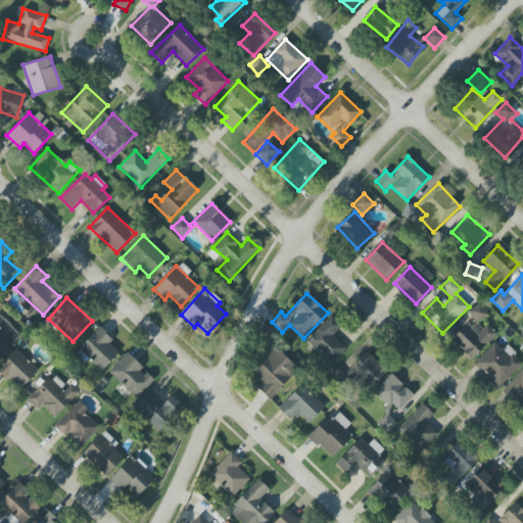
[(468,312),(477,323),(488,315),(479,303),(468,312)]
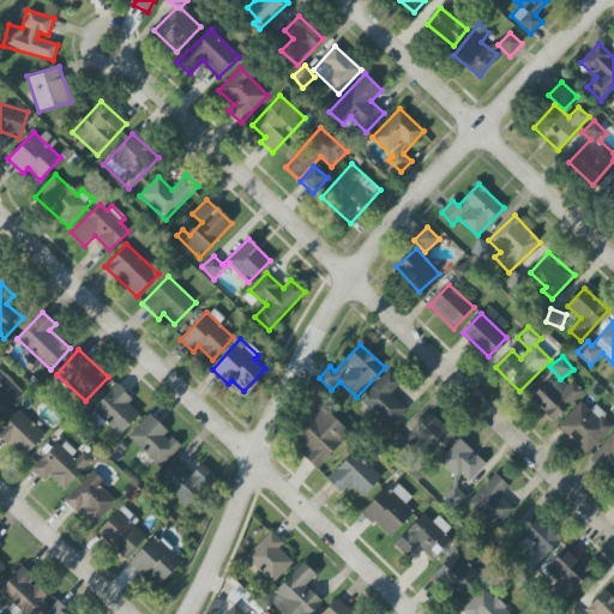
[(360,401),(390,429),(408,409),(391,393),(402,383),(389,371),(360,401)]
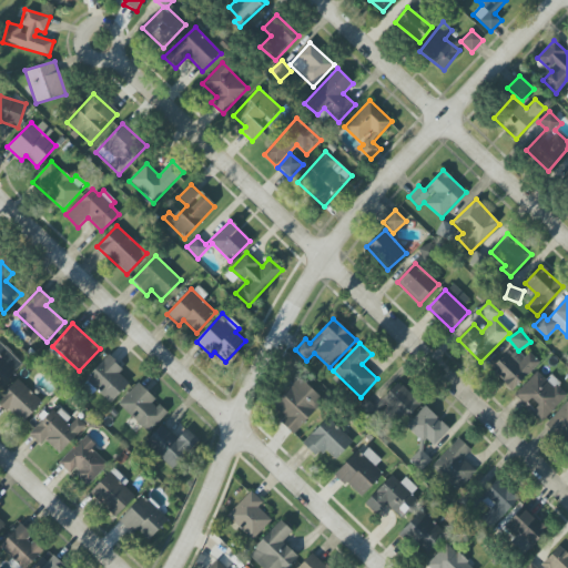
[(0,385),(21,365),(0,344),(0,385)]
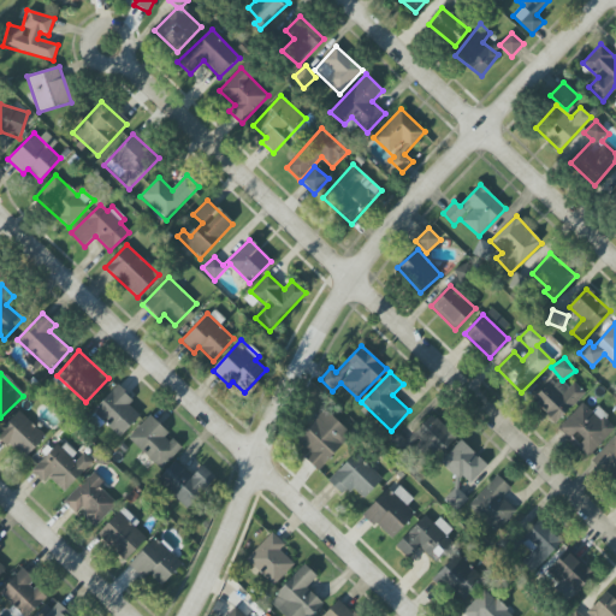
[(585,395),(573,381),(568,388),(558,377),(533,401),(555,424),(585,395)]
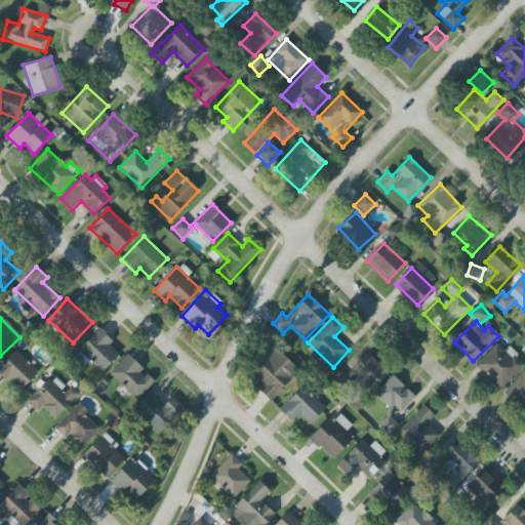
[(103,373),(119,354),(110,346),(114,341),(99,328),(79,352),(103,373)]
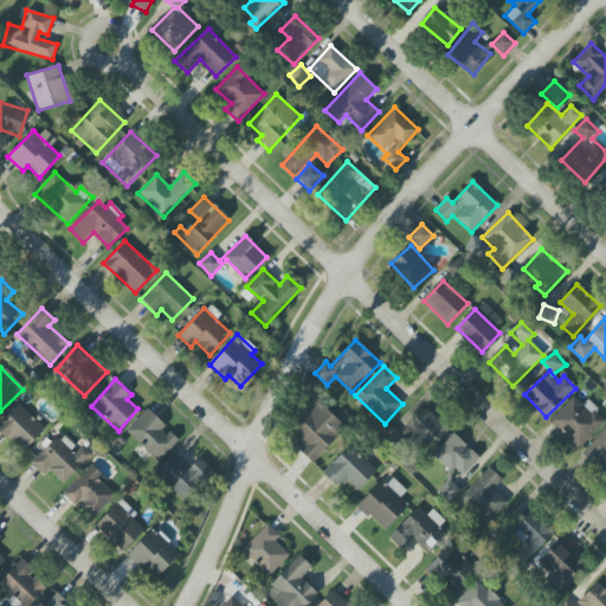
[(548,423),(578,450),(605,420),(605,419),(586,401),(582,406),(573,397),(548,423)]
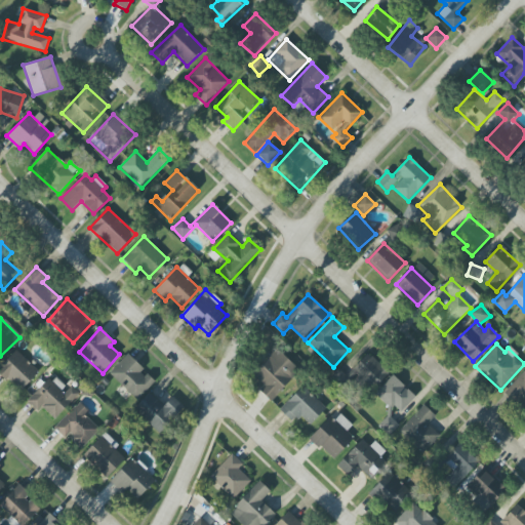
[(299,370),(276,350),(251,375),(264,387),(259,391),(271,401),(299,370)]
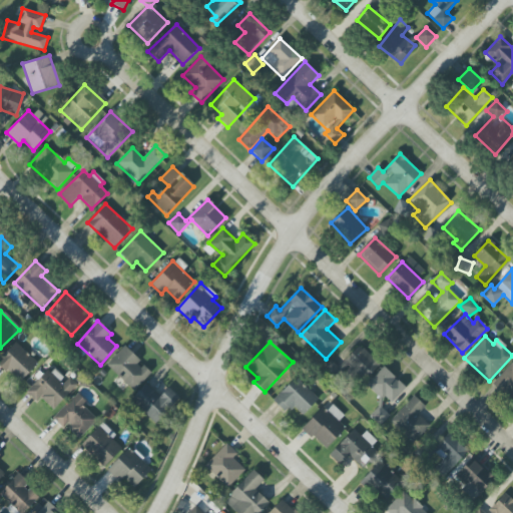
[(38,363),(15,343),(0,358),(0,365),(19,383),(38,363)]
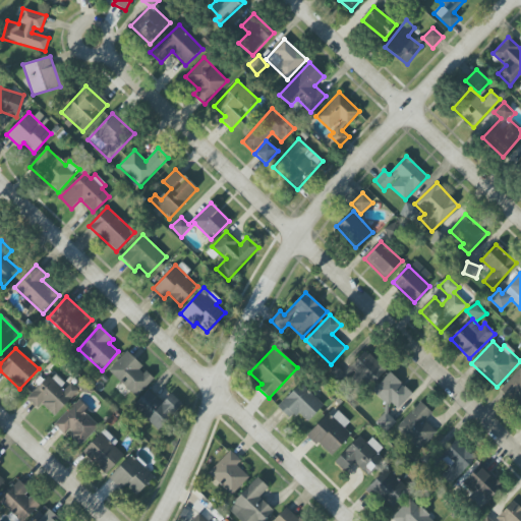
[(387,369),(365,350),(349,368),(370,388),(387,369)]
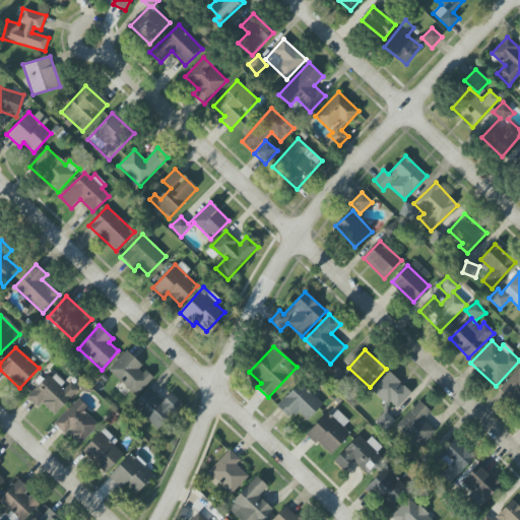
[(144,368),(128,351),(109,369),(134,396),(153,379),(144,368)]
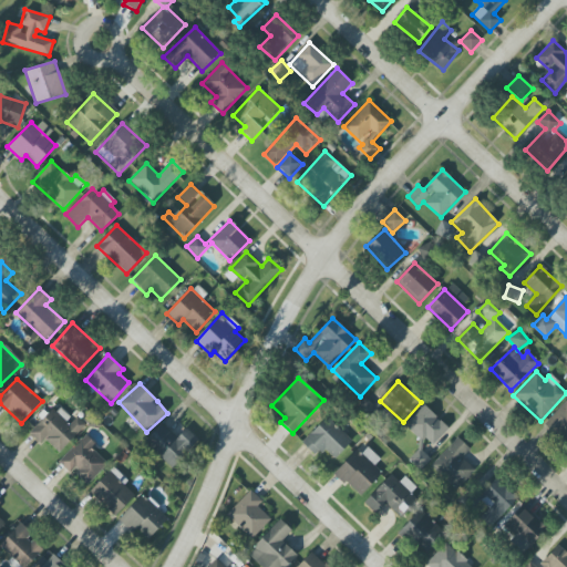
[(546,422),(566,441),(566,401),(546,422)]
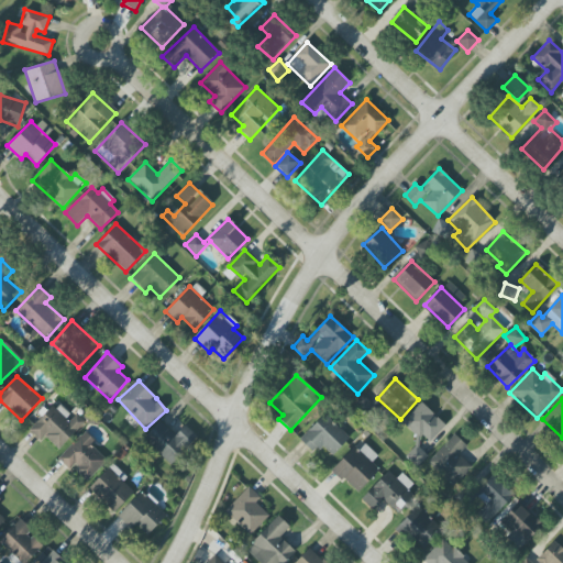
[(85,422),(75,414),(72,417),(57,403),(30,431),(40,441),(44,437),(58,450),(85,422)]
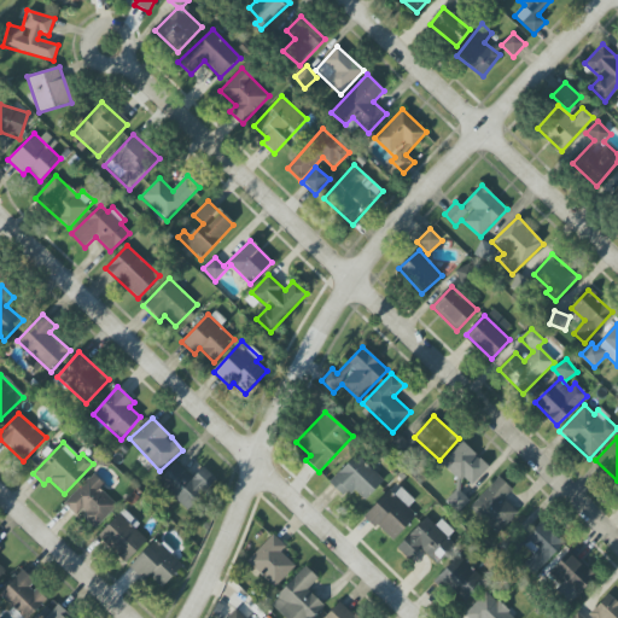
[(470,489),(489,467),(462,442),(442,464),(470,489)]
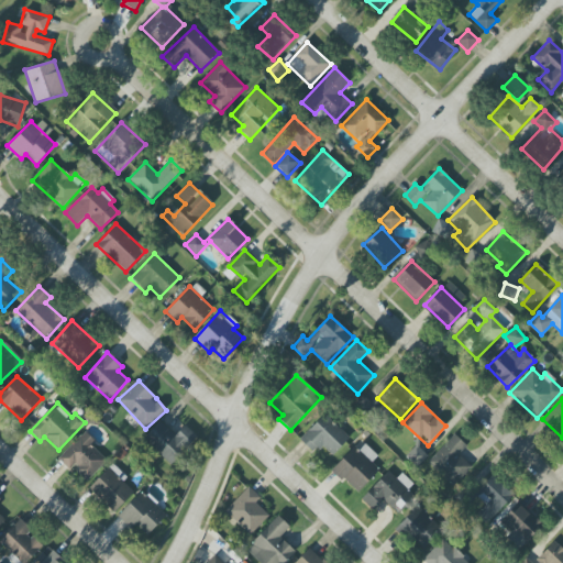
[(350,438),(323,415),(299,440),(313,453),(321,445),(333,456),(350,438)]
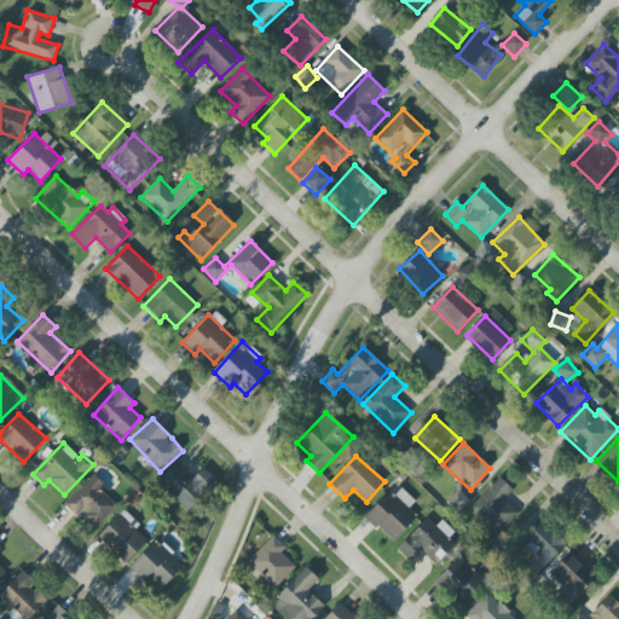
[(187,512),(218,481),(203,468),(192,479),(177,463),(157,482),(187,512)]
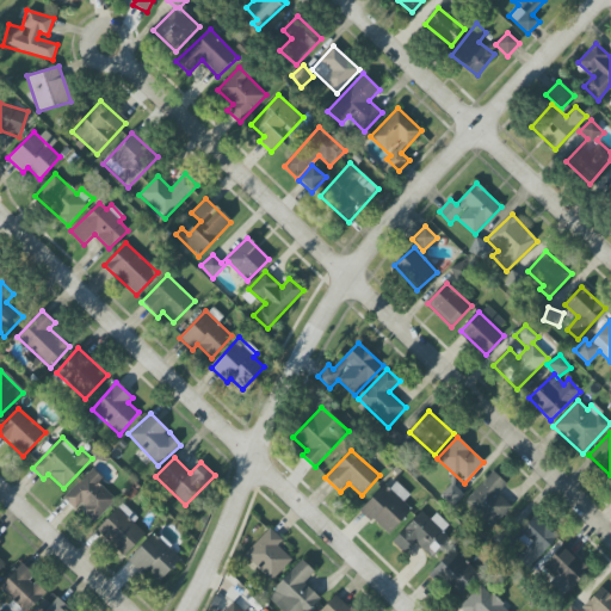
[(99,483),(104,479),(92,468),(63,499),(75,510),(78,507),(94,524),(116,500),(99,483)]
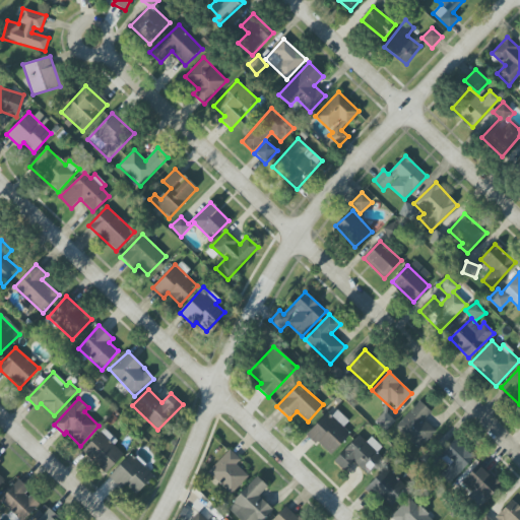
[(431,412),(419,401),(395,428),(419,449),(436,431),(424,419),(431,412)]
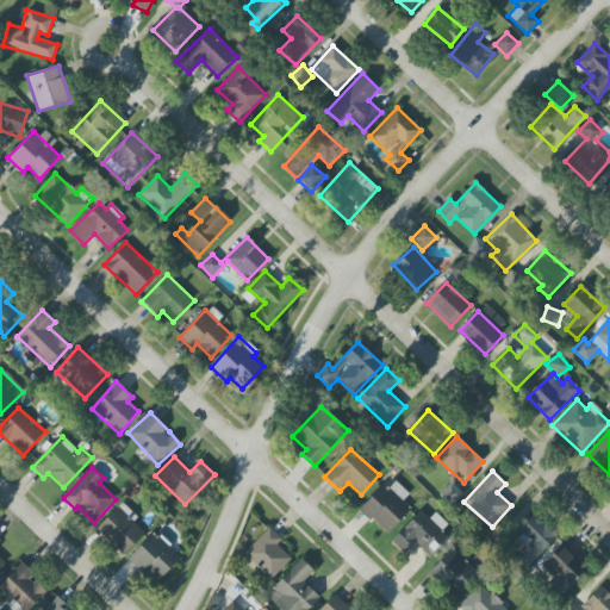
[(410,495),(392,478),(361,510),(386,535),(411,510),(403,502),(410,495)]
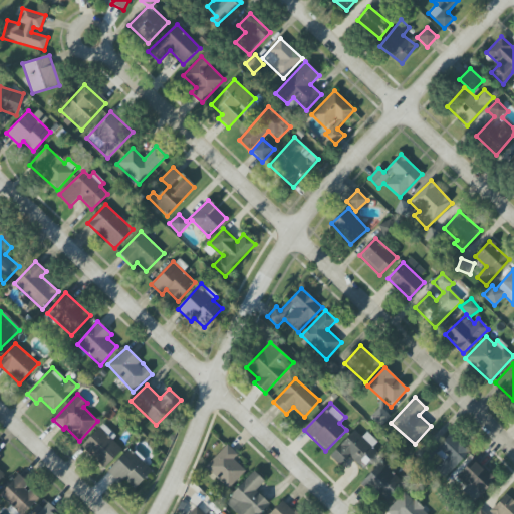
[(391,417),(380,407),(370,416),(380,426),(391,417)]
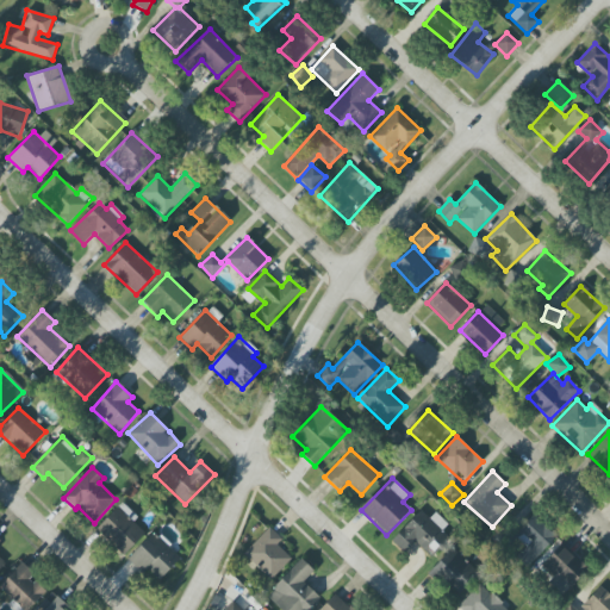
[(145,533),(117,506),(97,529),(125,555),(145,533)]
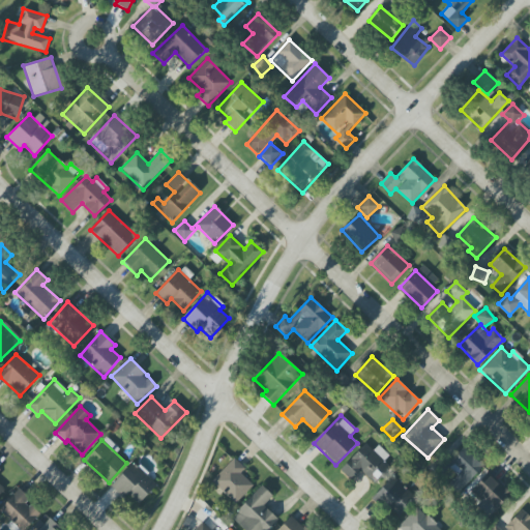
[(389,455),(378,445),(374,451),(365,443),(341,470),(351,480),(360,470),(375,483),(389,468),(383,462),(389,455)]
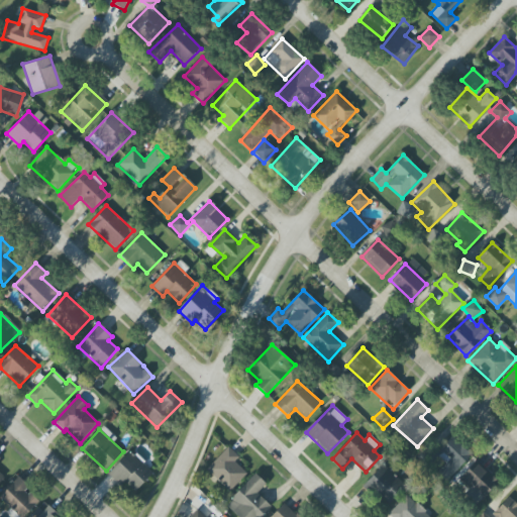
[(446,464),(439,472),(448,480),(473,454),(452,436),(435,454),(446,464)]
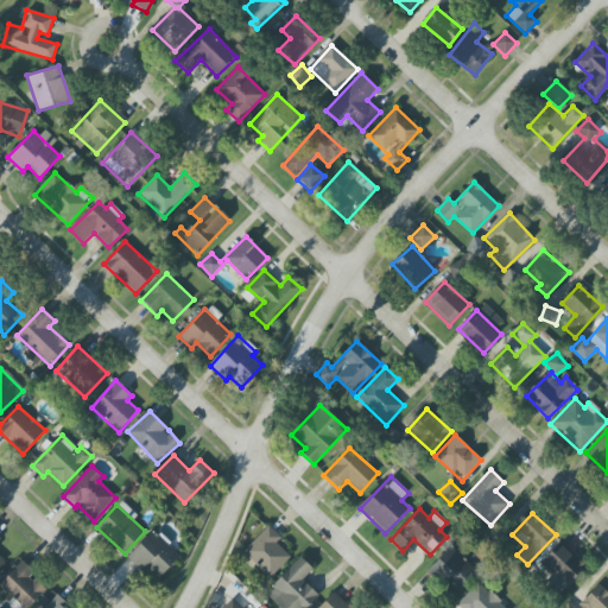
[(277,543),(282,538),(268,526),(244,552),(270,578),(291,557),(277,543)]
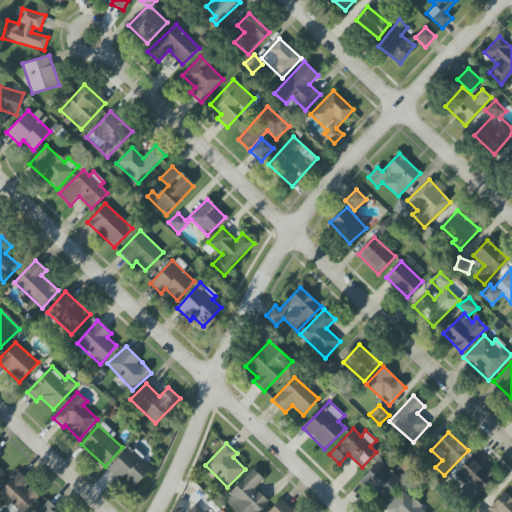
[(152,468),(128,447),(107,470),(119,481),(123,477),(134,487),(152,468)]
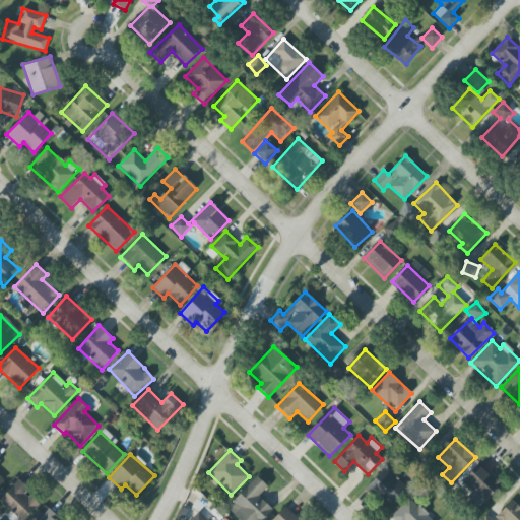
[(467,497),(480,508),(502,485),(478,464),(461,482),(471,492),(467,497)]
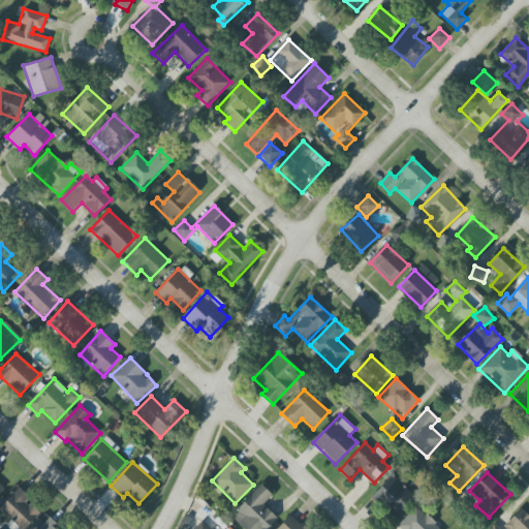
[(374,496),(398,518),(415,498),(392,476),(374,496)]
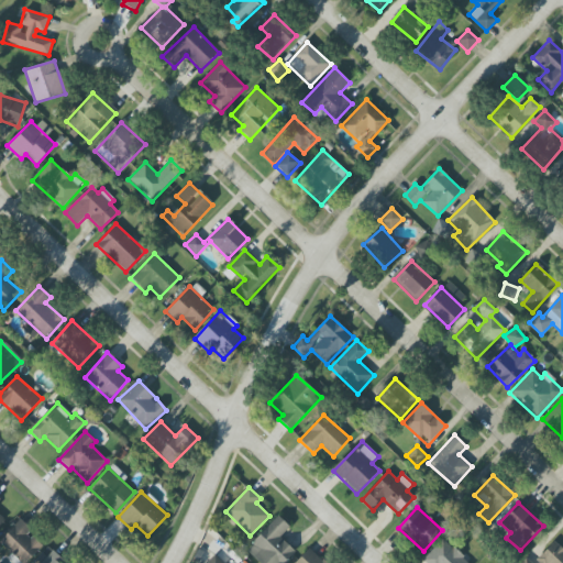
[(290,527),(278,516),(246,551),(260,562),(284,562),(295,551),(280,538),(290,527)]
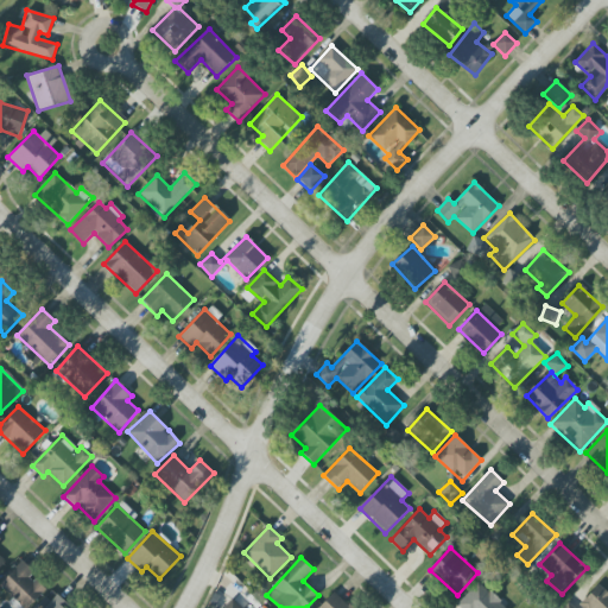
[(0,584),(24,607),(27,607),(46,590),(31,575),(33,572),(21,561),(0,583),(0,584)]
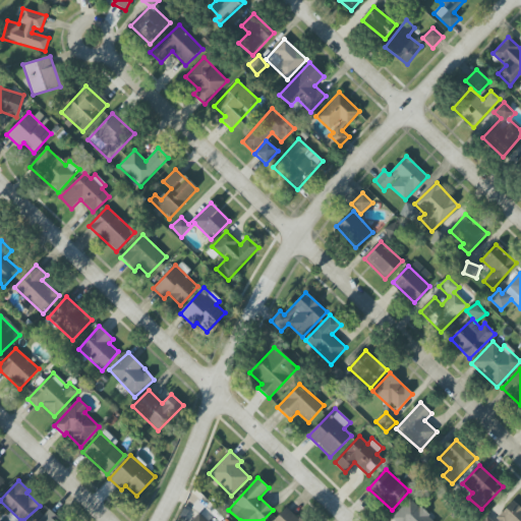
[(394,520),(433,520),(410,499),(392,518),(394,520)]
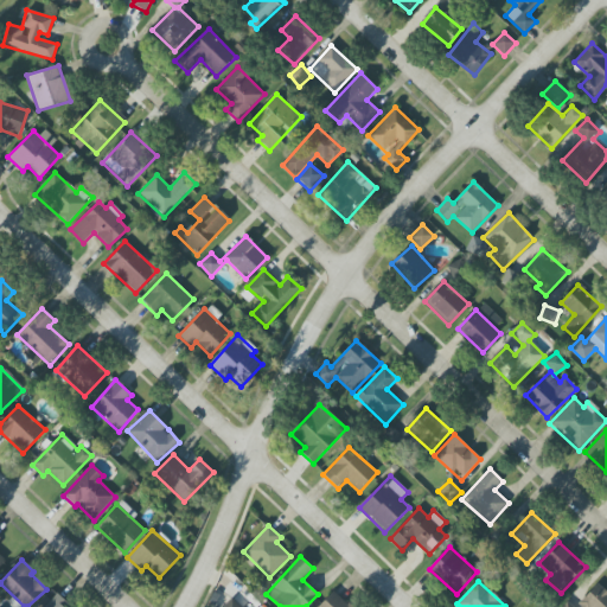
[(606,606),(606,592),(598,583),(574,606),(573,606),(568,602),(562,606),(606,606)]
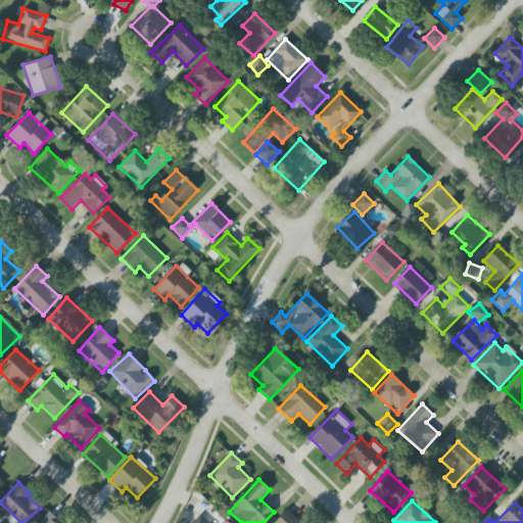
[(302,522),(288,509),(274,522),(302,522)]
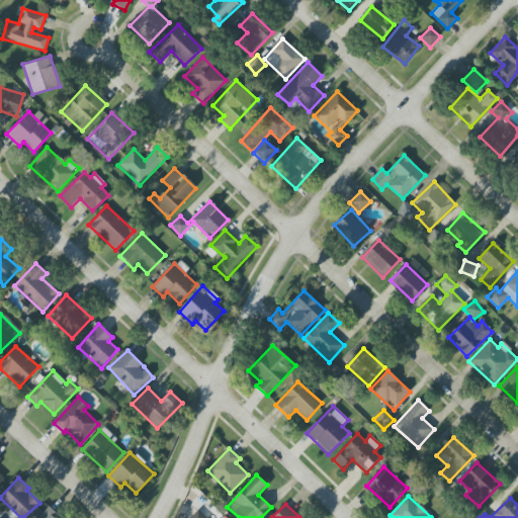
[(33,517),(34,517),(56,517),(58,516),(46,505),(33,517)]
